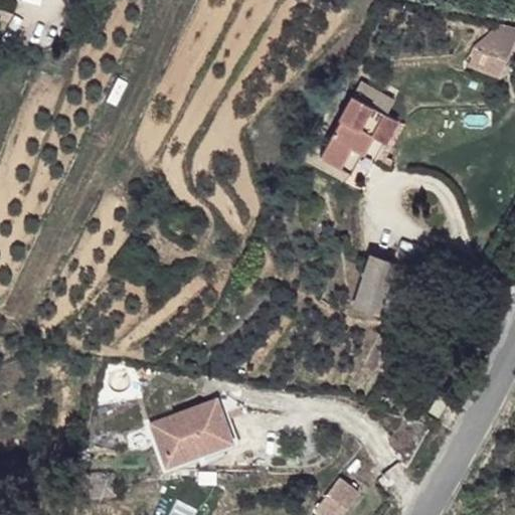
[(514,39),(514,26),(501,23),(474,46),(476,46),(468,63),(500,77),(514,39)]
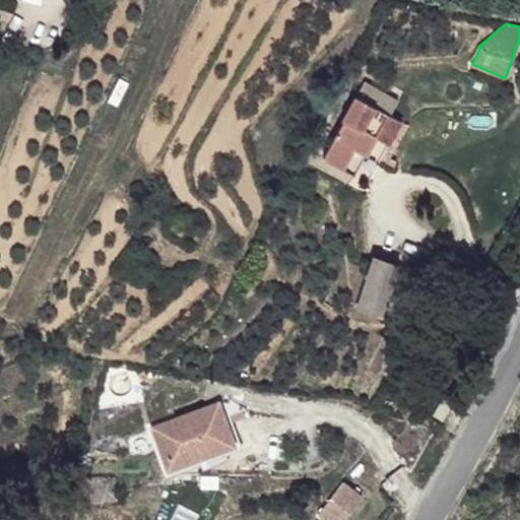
[(398,101),(365,81),(358,95),(391,115),(398,101)]
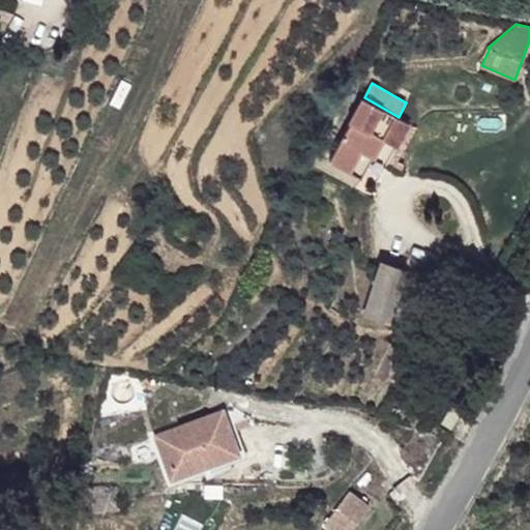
[(409,123),(399,117),(364,97),(329,159),(375,185),(409,123)]
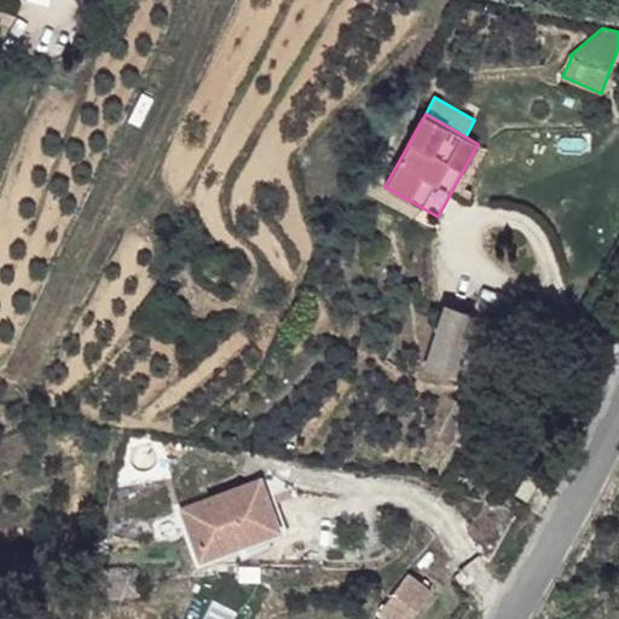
[(221,262),(220,261),(217,261),(213,261),(212,262),(204,271),(217,282),(223,273),(225,271),(225,268),(224,266),(223,264),(221,262)]
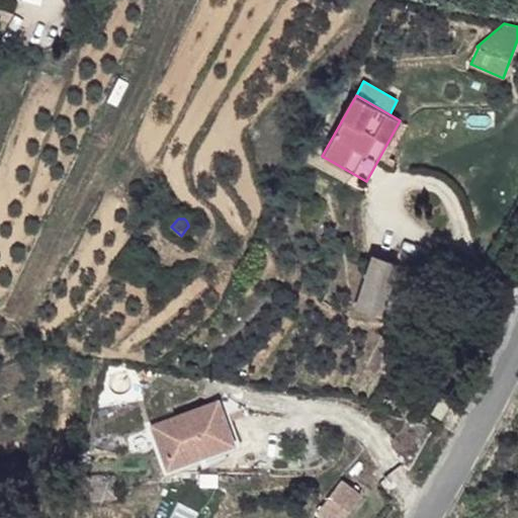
[(381,317),(398,264),(370,255),(354,308),(381,317)]
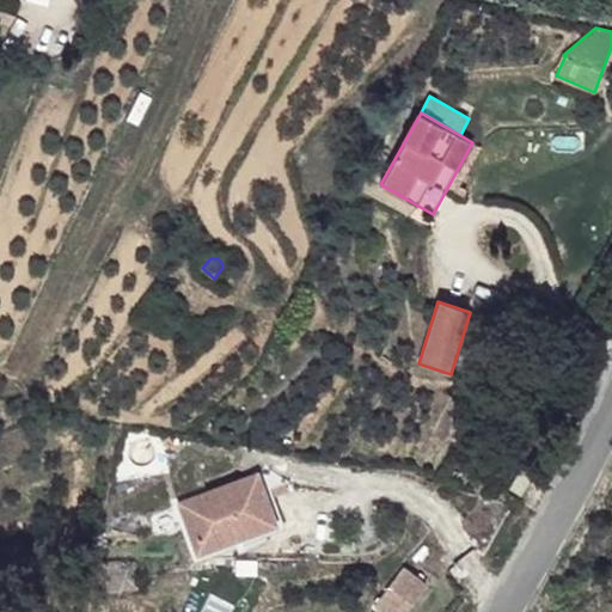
[(270,467),(257,473),(267,500),(275,497),(271,489),(280,485),(291,481),(289,479),(281,473),(270,467)]
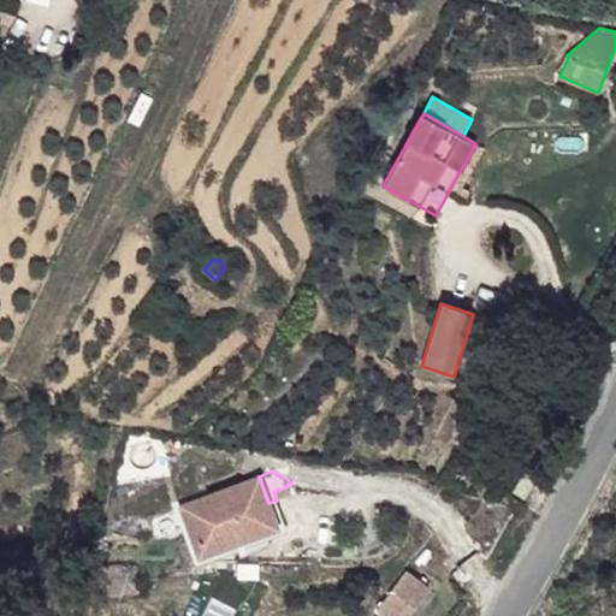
[(407,615),(430,588),(406,570),(377,608),(388,615),(407,615)]
